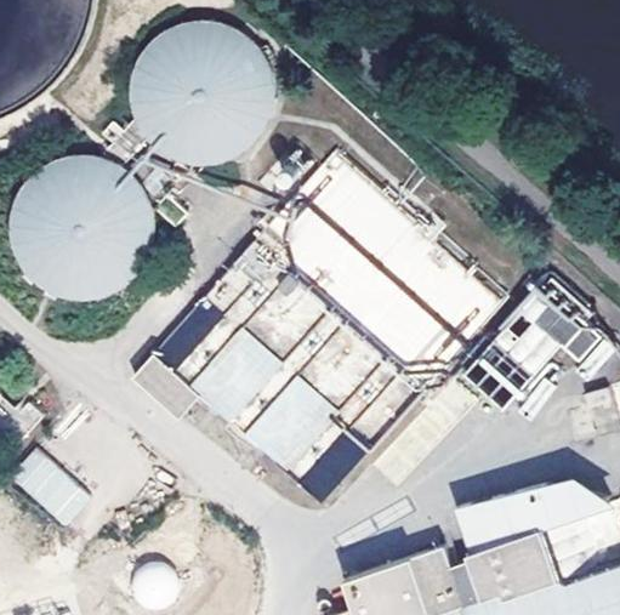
[(94,10),(92,0),(0,0),(0,131),(26,119),(37,112),(46,103),(64,84),(72,72),(84,49),(91,23),(94,10)]
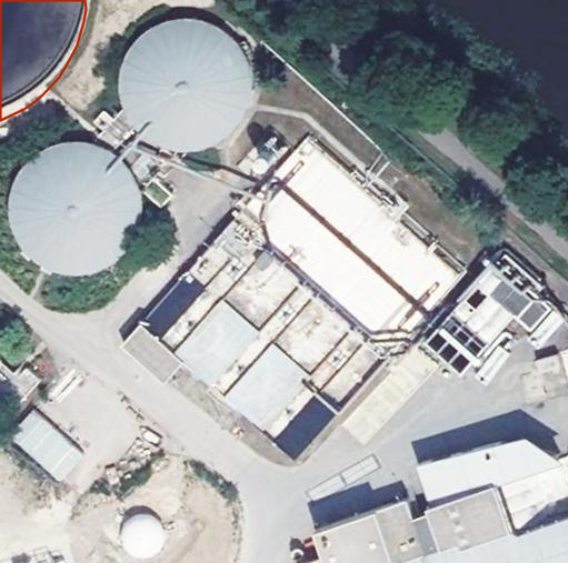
[(250,92),(250,80),(249,73),(247,62),(245,57),(238,47),(235,41),(226,33),(220,30),(210,24),(205,21),(192,19),(180,19),(168,21),(151,28),(141,34),(133,42),(126,52),(123,58),(118,76),(118,88),(119,99),(122,110),(92,146),(76,143),(63,143),(52,147),(41,151),(36,154),(27,162),(22,167),(16,177),(11,188),(9,194),(8,205),(8,218),(9,223),(12,234),(22,250),(30,259),(46,269),(62,274),(75,275),(87,274),(103,269),(118,258),(127,249),(132,239),(138,228),(139,222),(140,210),(140,204),(137,188),(170,150),(185,151),(191,151),(202,149),(219,141),(229,134),(237,126),(240,120),(246,110),(250,92)]
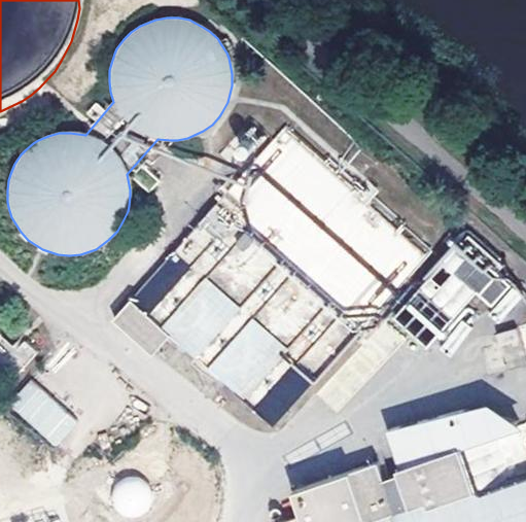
[(272,427),(426,254),(284,128),(110,320),(150,356),(169,337),(272,427)]
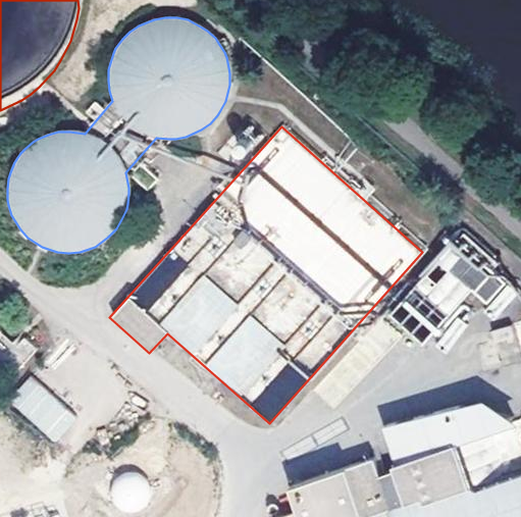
[(505,281),(456,239),(388,314),(421,344),(470,289),(486,303),(505,281)]
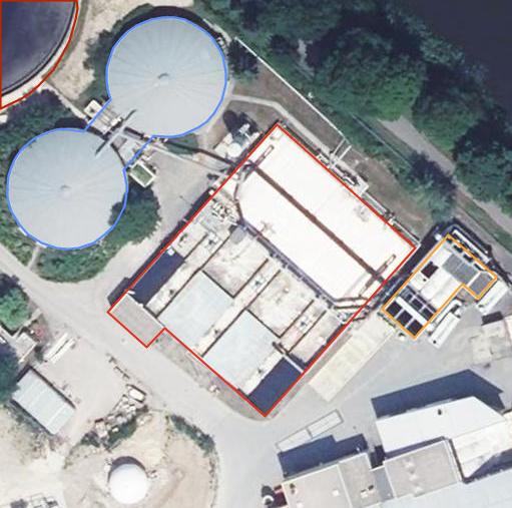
[(511,321),(483,330),(491,360),(511,354),(511,321)]
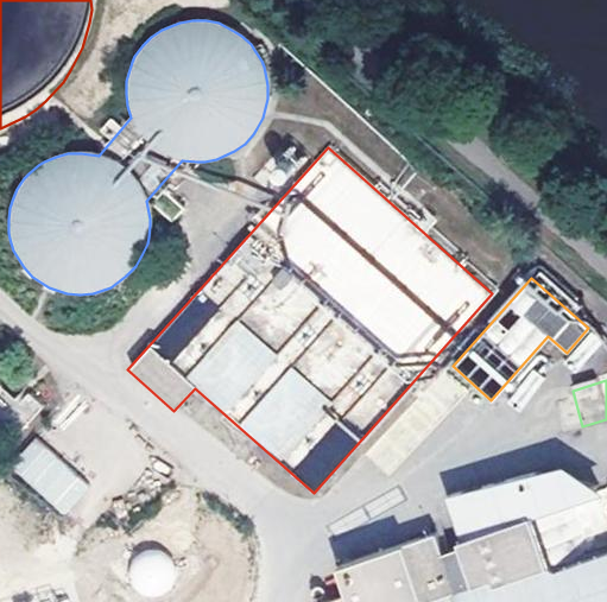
[(0,432),(14,444),(42,411),(23,395),(14,405),(0,392),(0,432)]
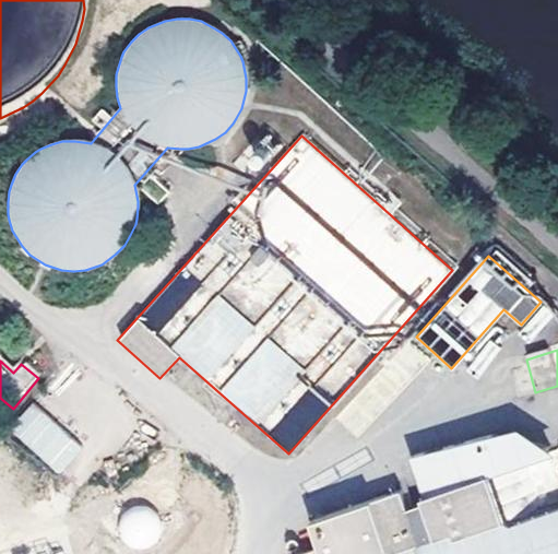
[(56,480),(81,452),(32,407),(7,434),(56,480)]
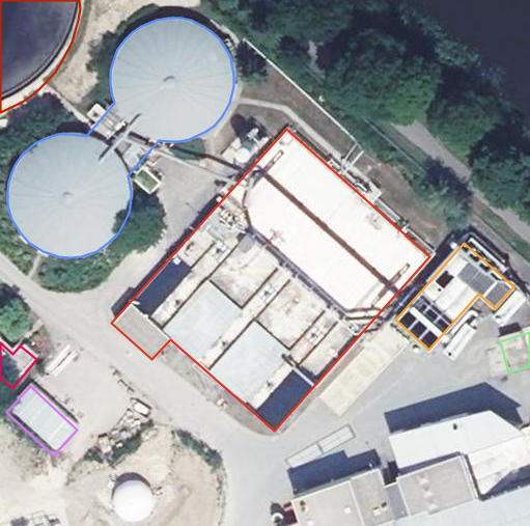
[(529,525),(529,480),(480,499),(479,498),(529,476),(529,437),(527,430),(472,448),(472,446),(466,418),(391,434),(399,473),(395,475),(396,478),(382,483),(377,466),(289,495),(298,520),(283,525),(529,525)]
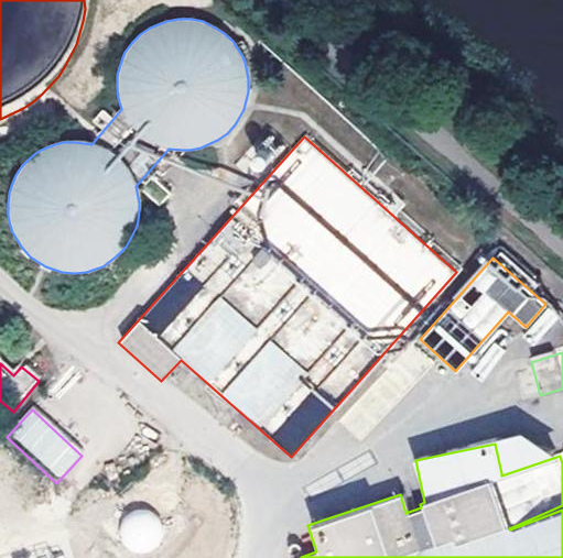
[(554,455),(495,444),(501,473),(554,455)]
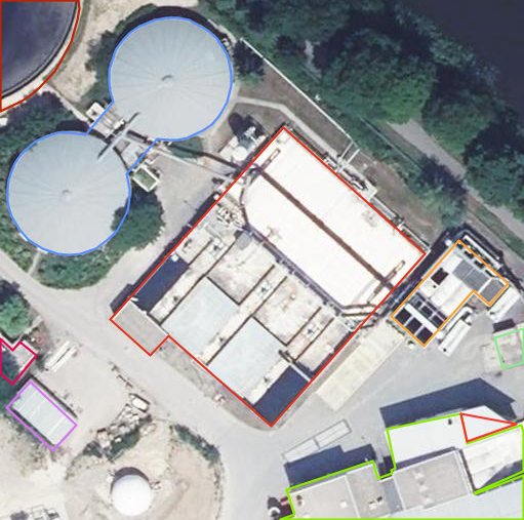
[(125,476),(107,505),(128,519),(139,519),(155,495),(125,476)]
